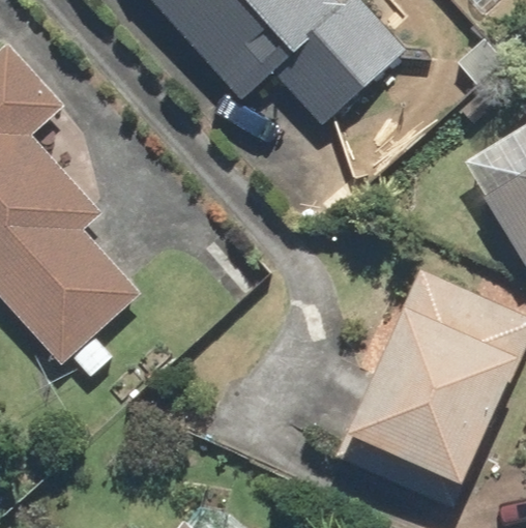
[(148,0),(240,98),(270,70),(322,126),(407,48),(362,0),(341,0),(339,2),(335,0),(148,0)]
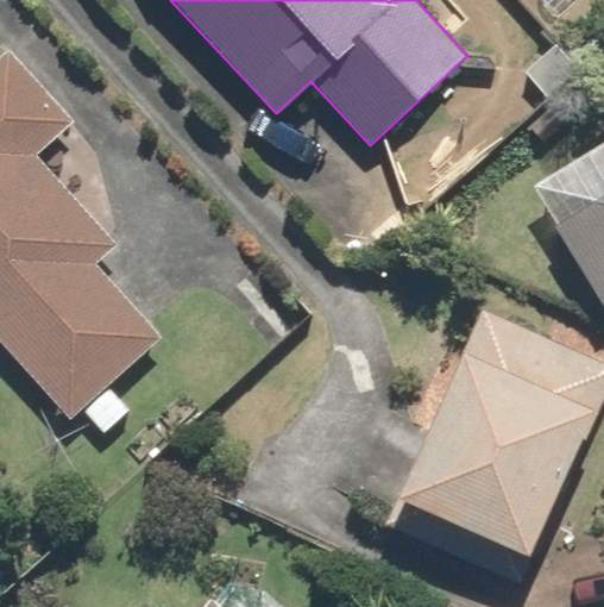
[(0,340),(69,420),(163,339),(96,262),(115,246),(33,152),(71,120),(10,49),(0,57),(0,340)]
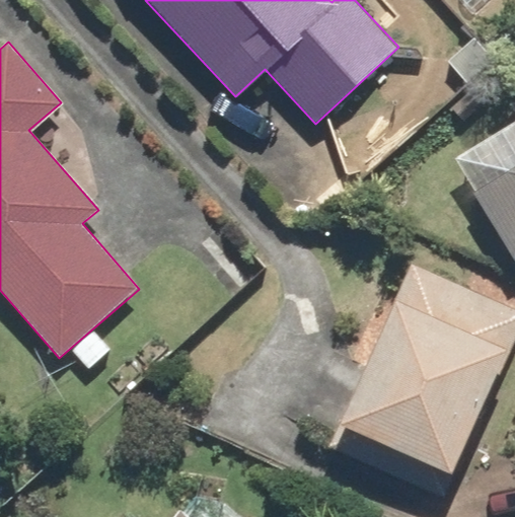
[(514,166),(471,194),(514,262),(514,166)]
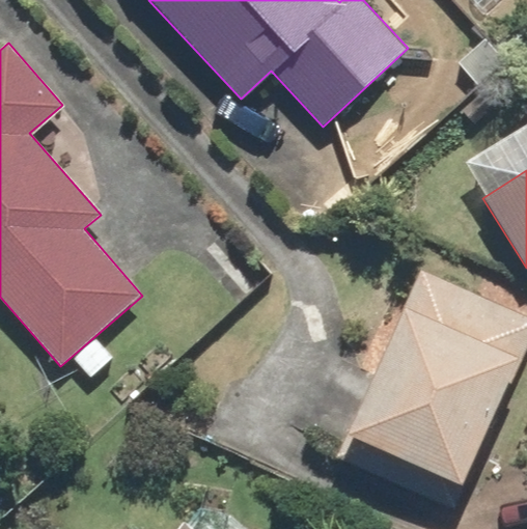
[(348,430),(465,482),(526,342),(526,315),(419,269),(348,430)]
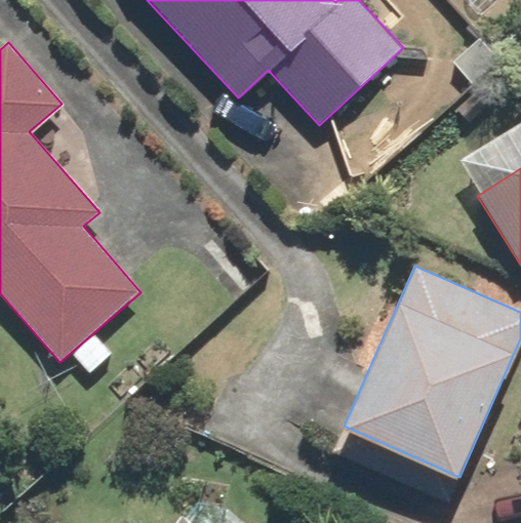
[(191,522),(182,514),(172,522),(191,522)]
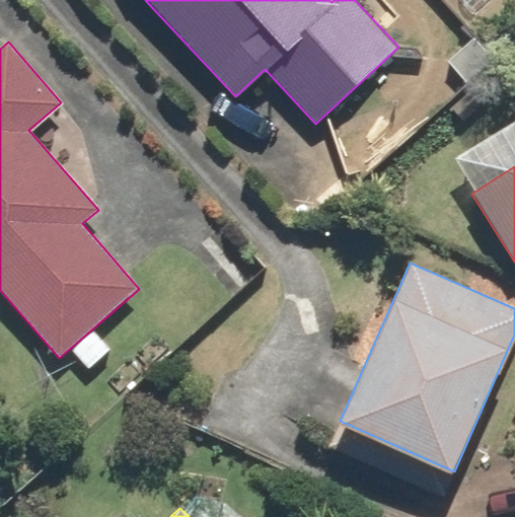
All buildings are outlined.
